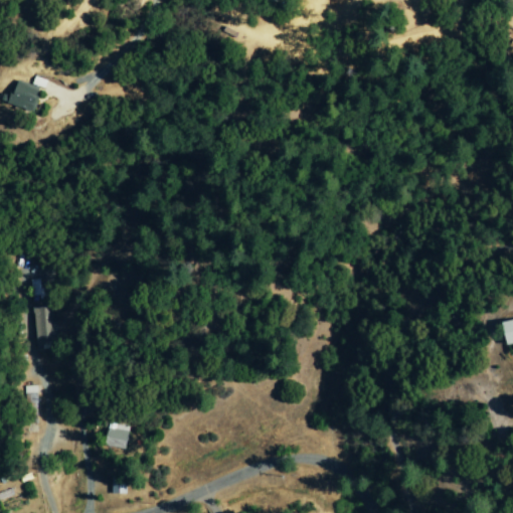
[(6,103),(30,111),(38,87),(14,78),(6,103)]
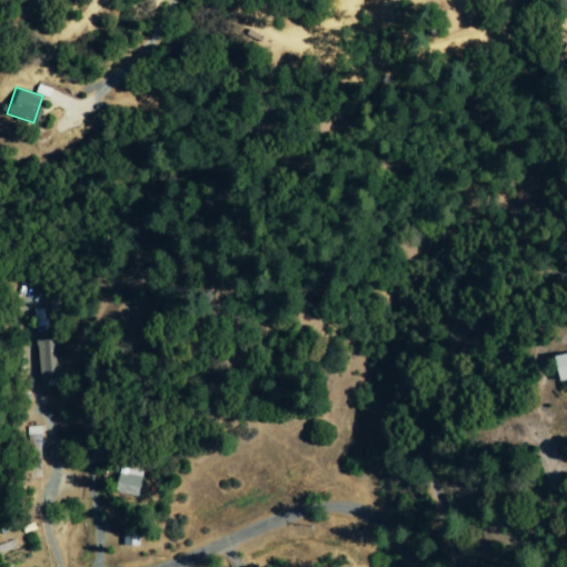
[(40,376),(66,376),(65,338),(38,339),(40,376)]
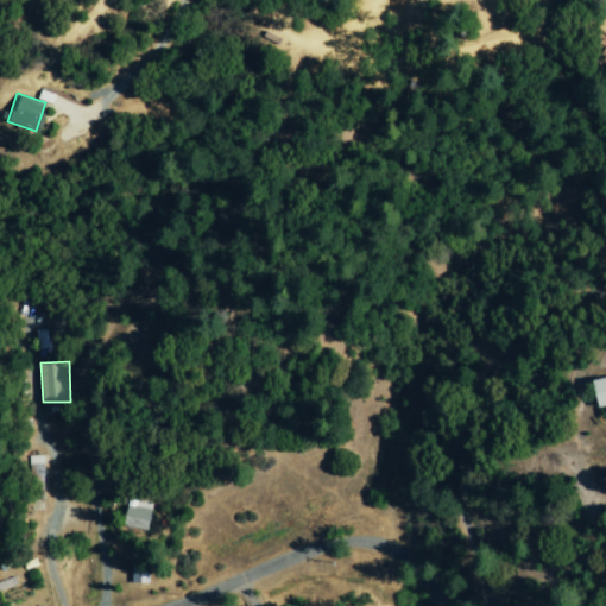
[(588,404),(605,402),(605,374),(586,378),(588,404)]
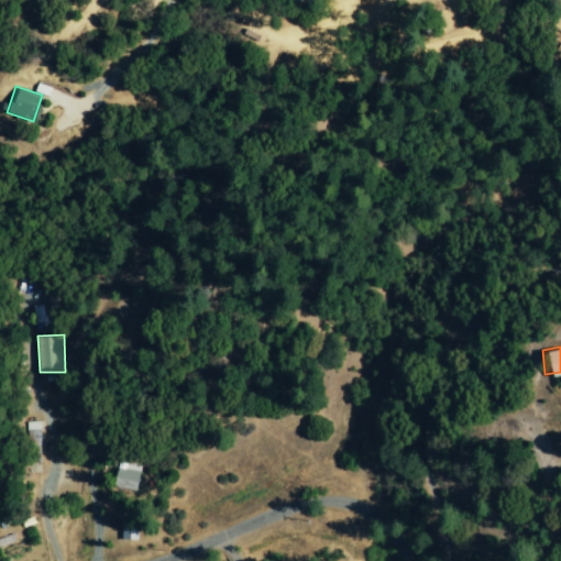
[(31,451),(47,450),(45,419),(29,421),(31,451)]
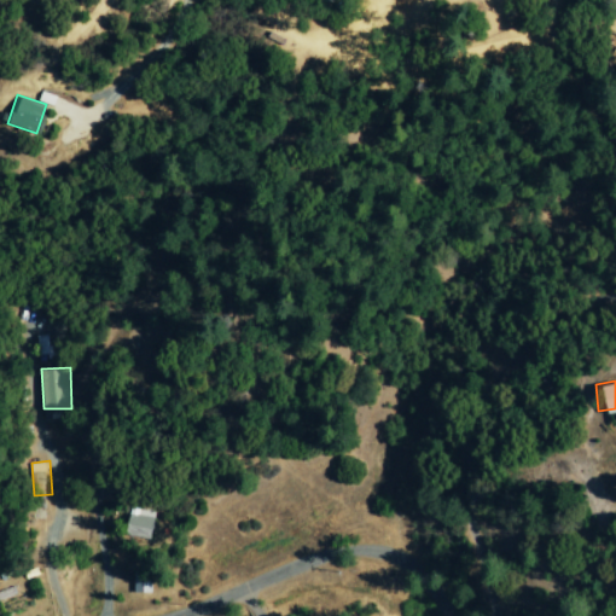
[(125,534),(152,538),(156,511),(128,507),(125,534)]
